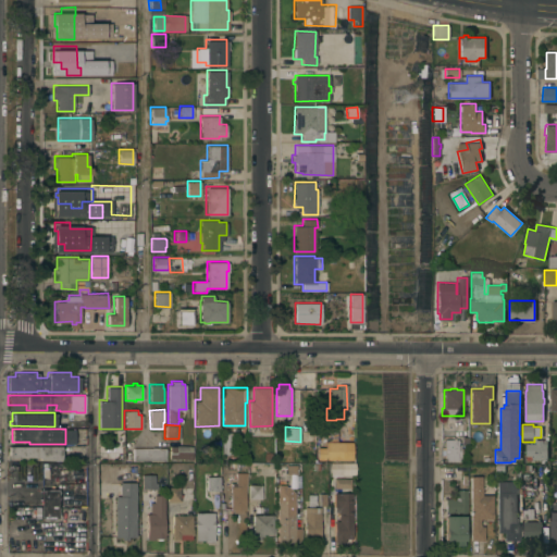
[(222,431),(231,432),(231,454),(223,454),(223,452),(221,452),(222,431)]
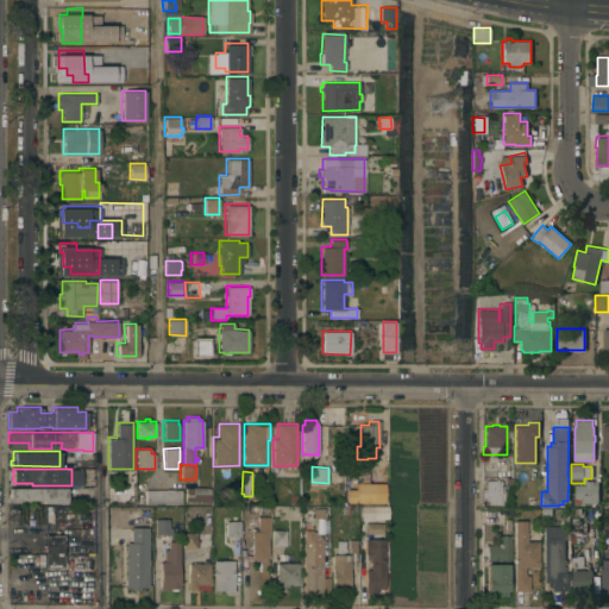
[(356,495),(355,495),(355,483),(356,483),(356,472),(369,472),(369,485),(384,485),(384,502),(356,502),(356,495)]
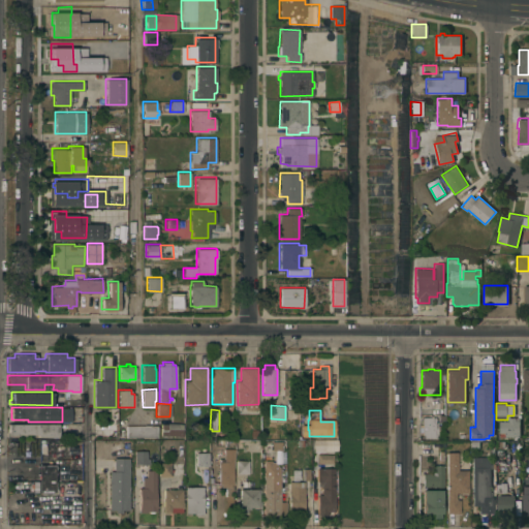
[(422,417),(435,417),(435,422),(437,422),(437,426),(435,426),(435,438),(422,438),(422,417)]
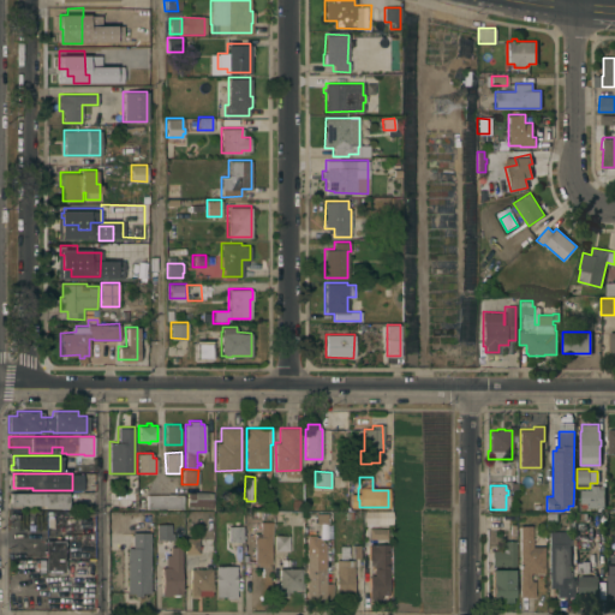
[(580,489),(591,489),(591,485),(604,485),(604,507),(587,507),(587,503),(580,503),(580,489)]
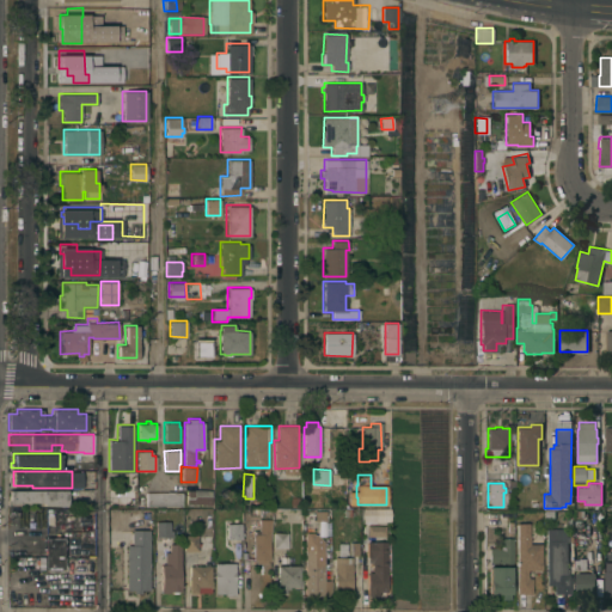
[(201,505),(201,503),(197,503),(197,505),(189,505),(189,503),(185,503),(187,489),(193,490),(193,489),(204,489),(204,488),(207,488),(207,489),(210,489),(210,505),(201,505)]
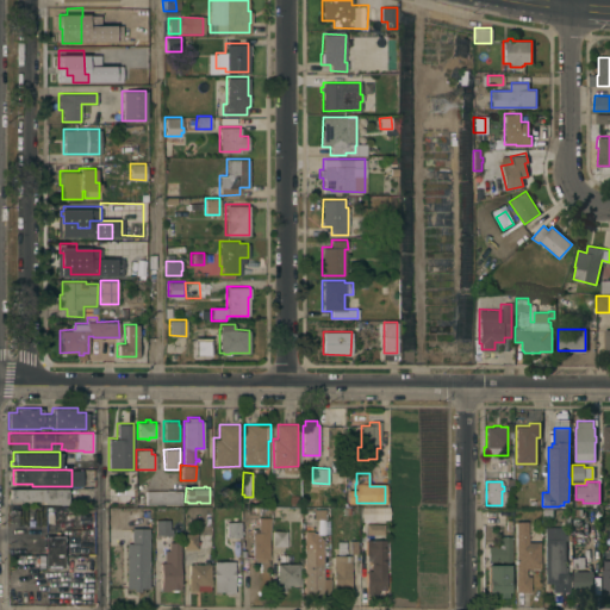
[(67,503),(43,503),(43,500),(10,500),(10,487),(67,489),(67,503)]
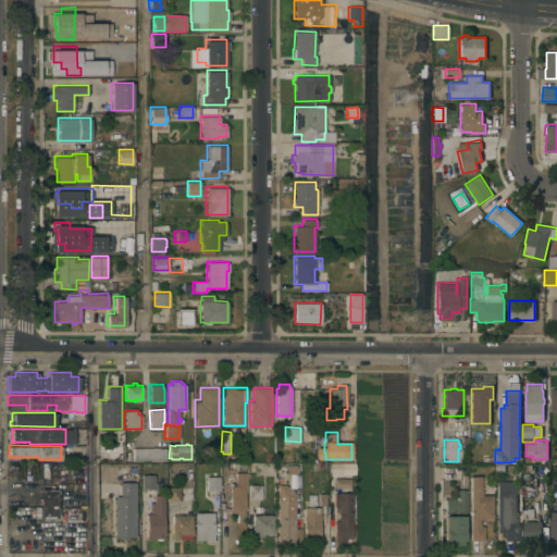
[(133,460),(133,447),(165,447),(165,460),(133,460)]
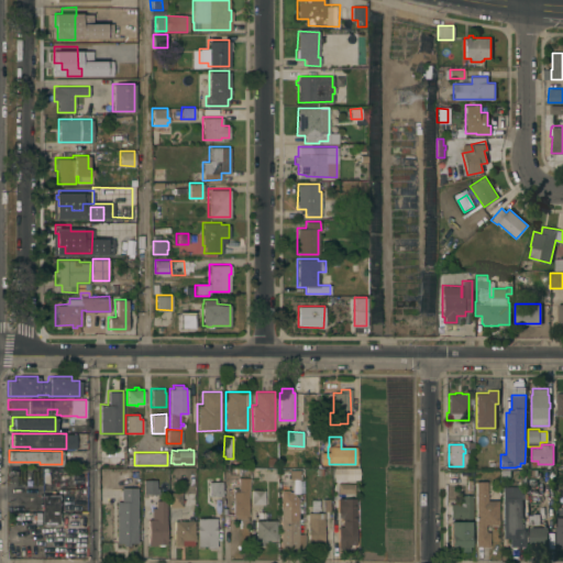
[(114,468),(98,468),(98,485),(114,485),(114,468)]
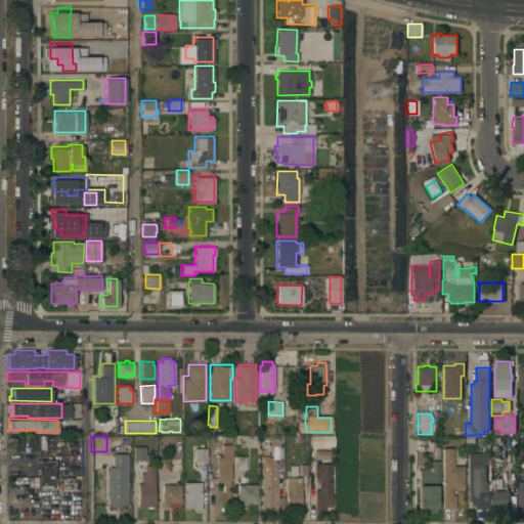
[(307,447),(332,447),(333,436),(308,436),(307,447)]
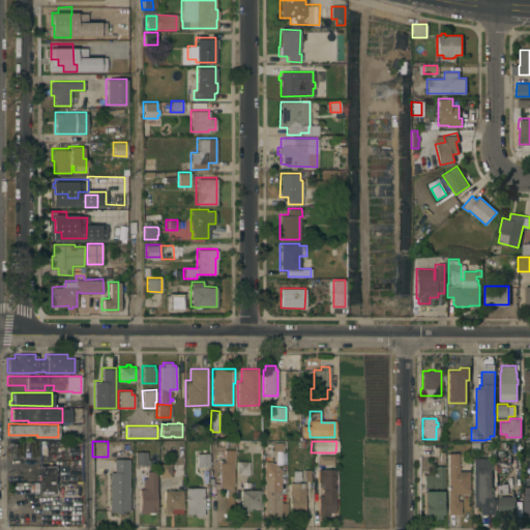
[(286,491),(281,491),(281,502),(286,502),(286,516),(276,516),(276,518),(271,518),(271,516),(264,516),(264,462),(269,462),(269,450),(271,450),(271,442),(276,442),(276,443),(285,443),(285,447),(286,447),(286,464),(286,491)]
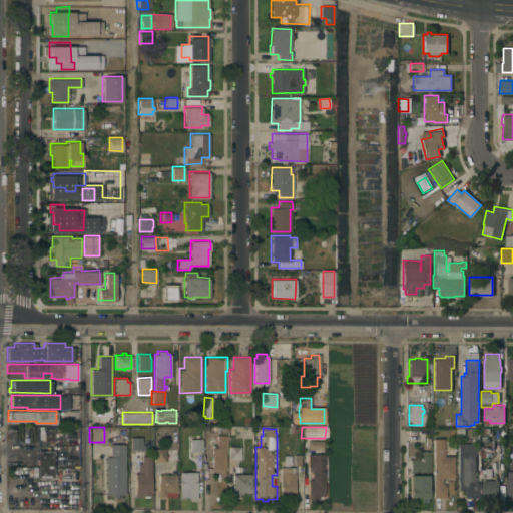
[(217,449),(217,446),(216,446),(216,436),(226,436),(226,445),(225,445),(225,469),(224,469),(224,472),(217,472),(217,469),(212,470),(212,449),(217,449)]
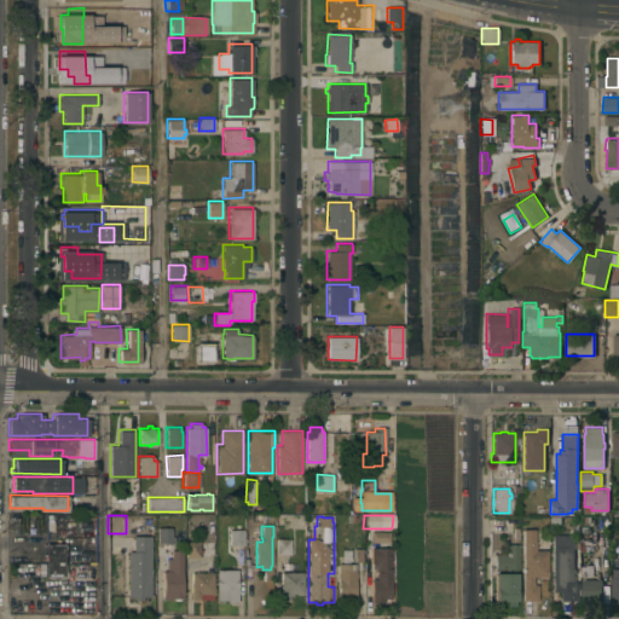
[(167,570),(167,557),(157,557),(157,527),(172,527),(172,549),(181,549),(183,597),(179,597),(179,599),(174,600),(174,597),(173,597),(173,599),(162,599),(162,570),(167,570)]
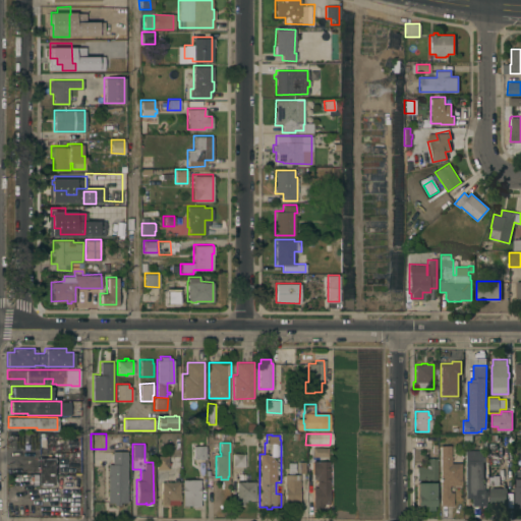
[(206,445),(206,458),(193,458),(193,445),(206,445)]
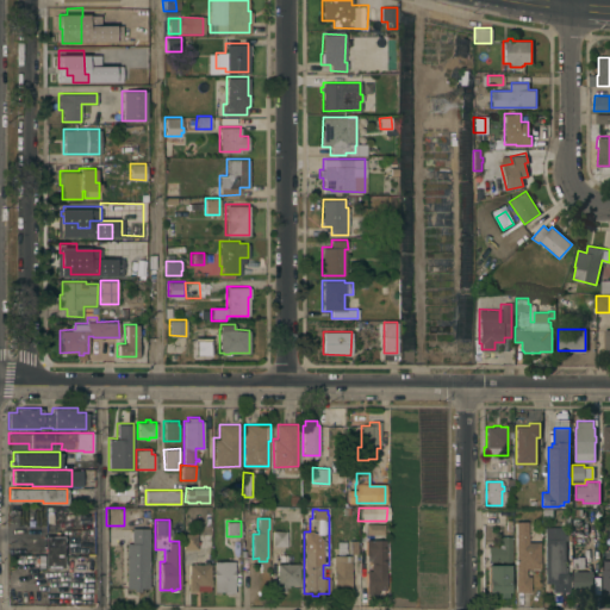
[(515,522),(527,521),(527,542),(539,542),(539,567),(526,567),(526,576),(530,576),(530,591),(516,591),(515,522)]
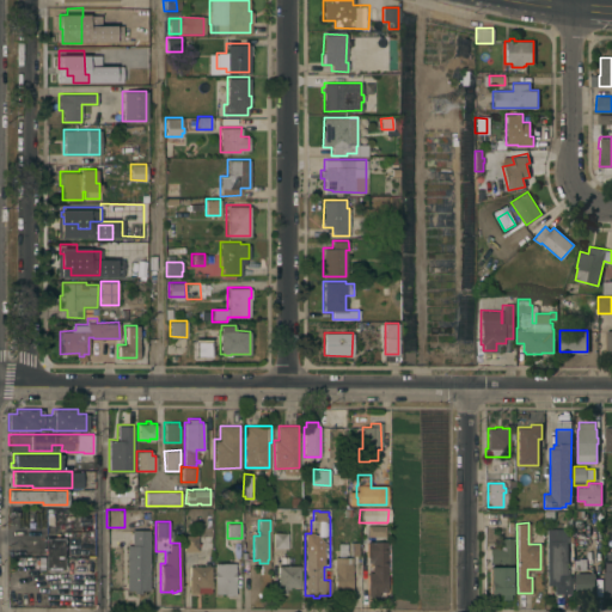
[(367,525),(385,525),(385,536),(367,536),(367,525)]
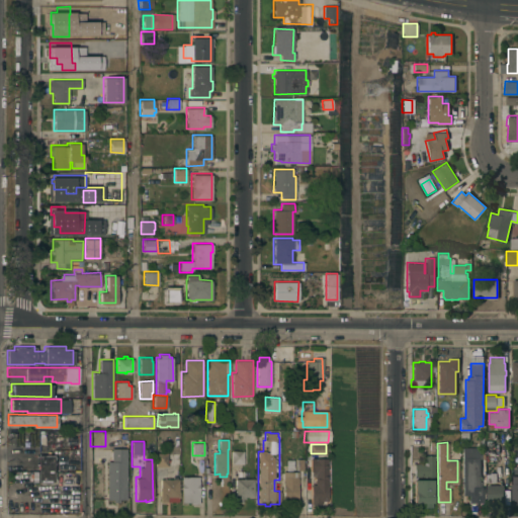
[(462,447),(480,447),(480,454),(484,454),(484,458),(480,458),(480,487),(483,487),(483,503),(468,503),(468,495),(462,495),(462,447)]
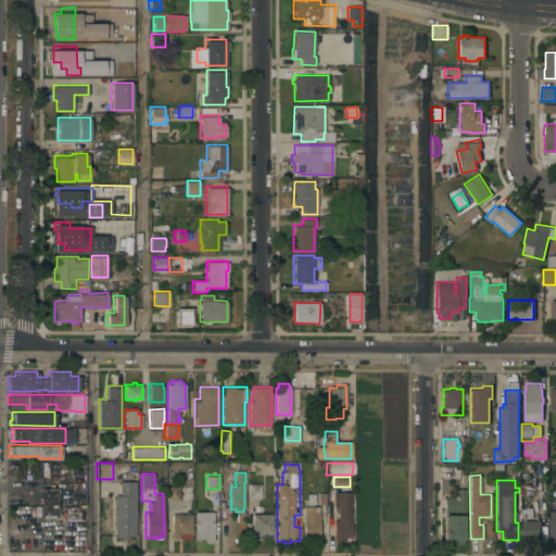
[(119,494),(118,481),(135,481),(136,535),(128,535),(128,539),(121,539),(121,535),(115,535),(114,494),(119,494)]
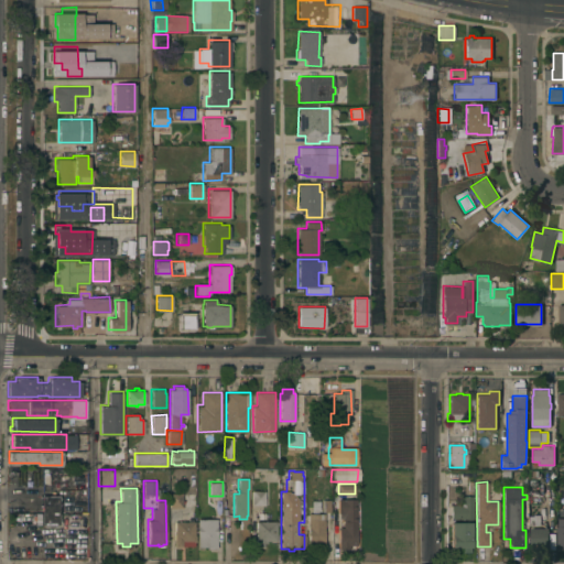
[(252,490),(266,491),(264,505),(251,505),(252,490)]
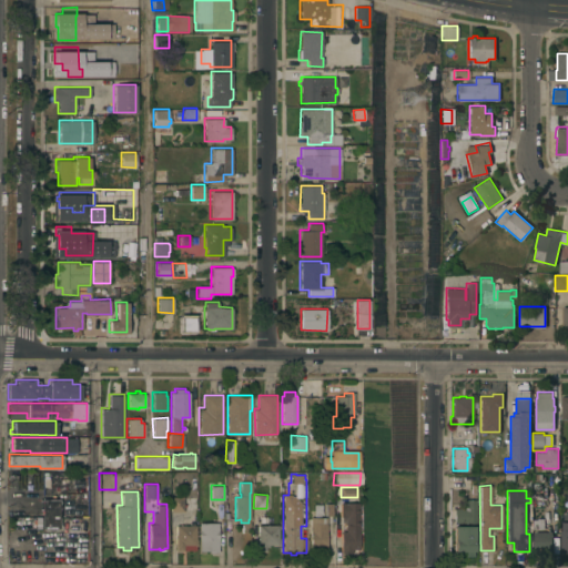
[(59,498),(59,527),(41,527),(41,498),(59,498)]
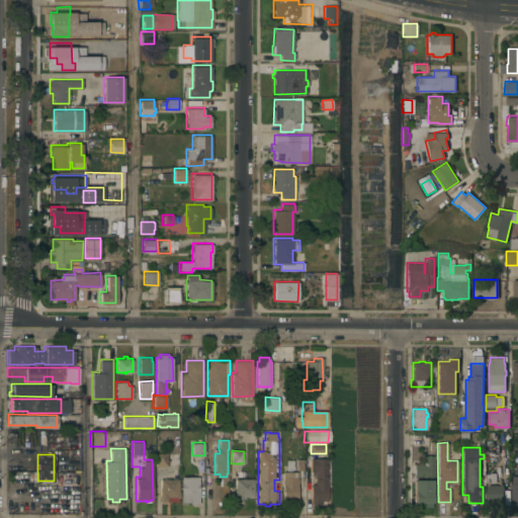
[(155,454),(166,454),(166,466),(155,466),(155,454)]
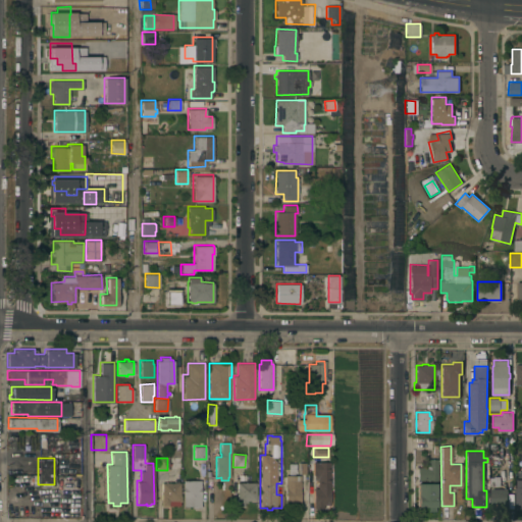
[(417,483),(418,483),(418,467),(426,467),(426,459),(437,459),(437,481),(434,481),(435,511),(427,511),(427,507),(417,507),(417,483)]
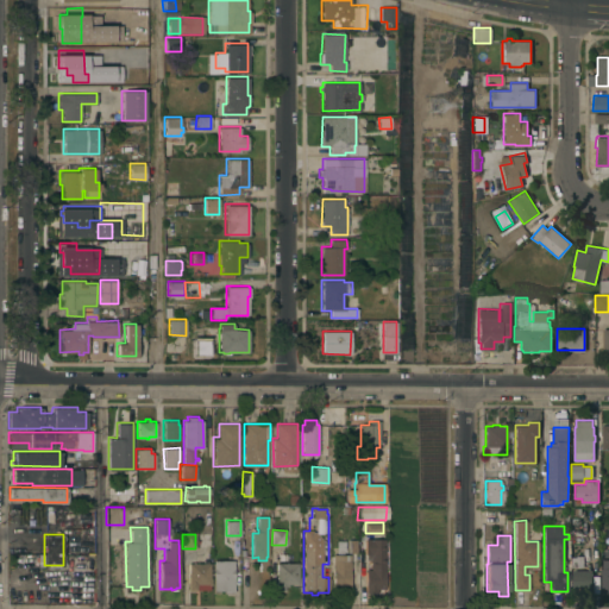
[(372,539),(372,546),(385,546),(385,569),(384,569),(384,589),(377,589),(377,592),(365,592),(365,570),(371,570),(371,553),(358,553),(359,539),(372,539)]
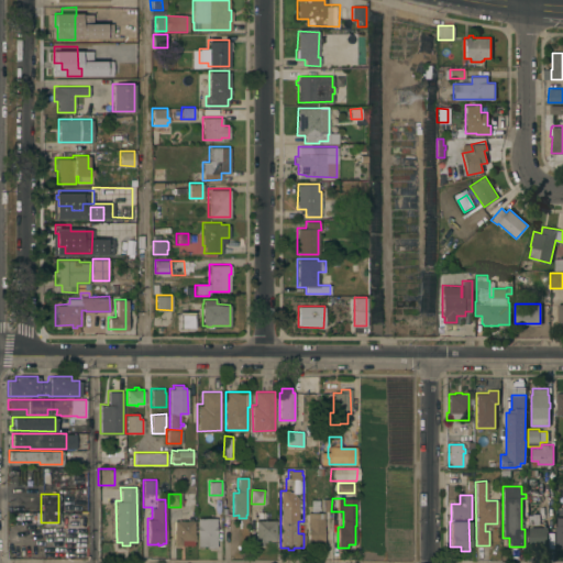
[(308,512),(323,512),(323,543),(321,543),(321,548),(308,548),(308,512)]
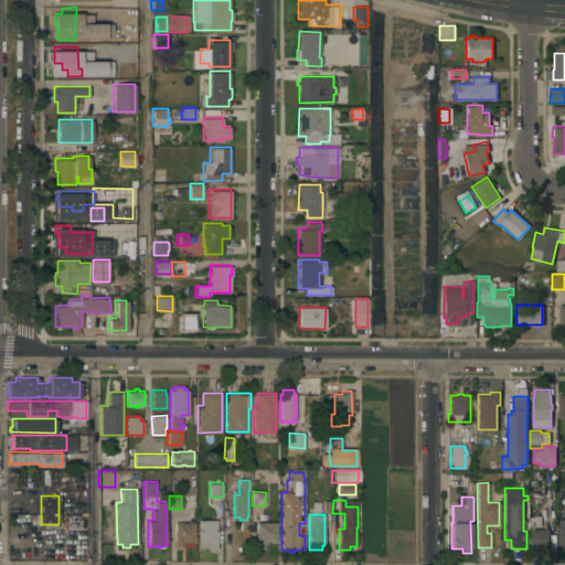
[(530,516),(534,516),(534,515),(541,515),(541,525),(530,526),(530,516)]
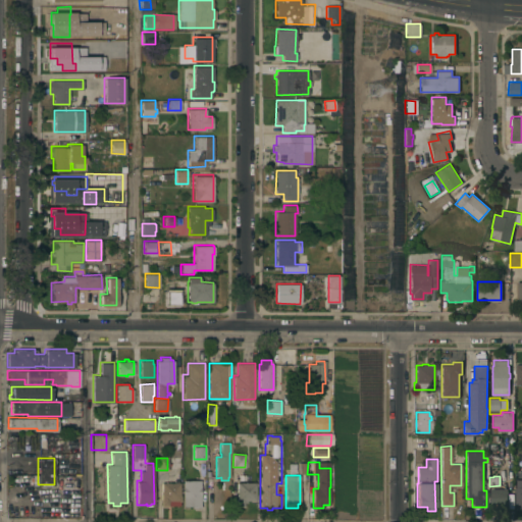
[(185,479),(201,479),(200,507),(192,507),(192,506),(185,506),(183,506),(183,479),(185,479)]
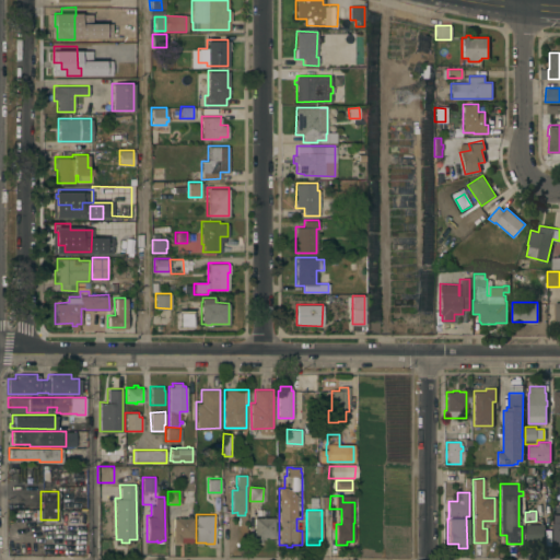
[(194,536),(183,536),(183,538),(181,538),(181,541),(173,541),(173,529),(173,526),(173,517),(193,516),(194,536)]
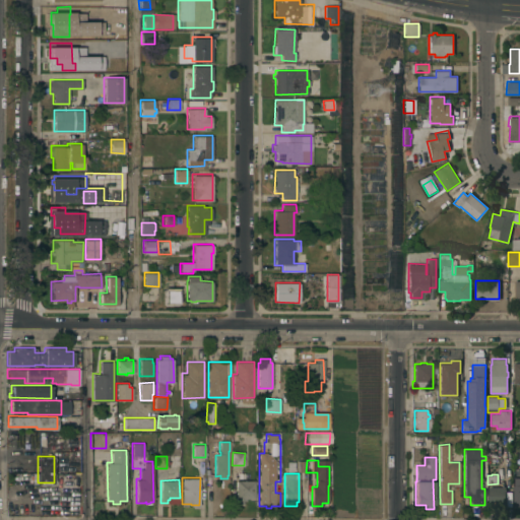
[(237,480),(255,480),(254,498),(246,498),(246,500),(243,500),(243,503),(237,503),(237,480)]
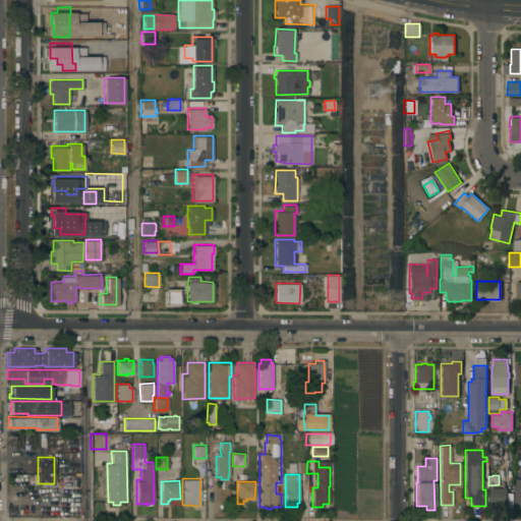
[(506,487),(506,506),(489,506),(489,487),(506,487)]
